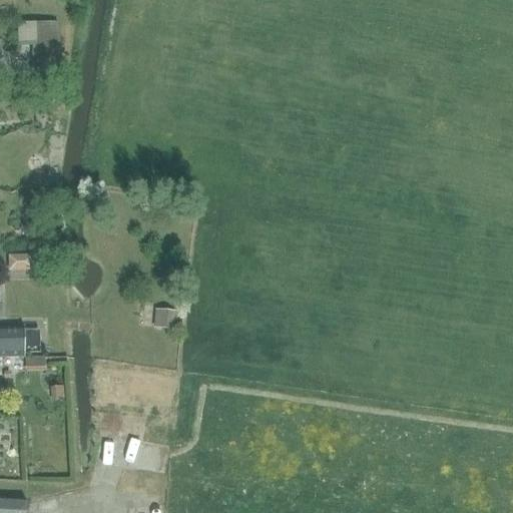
[(60,72),(58,23),(17,25),(18,52),(31,52),(31,73),(60,72)]
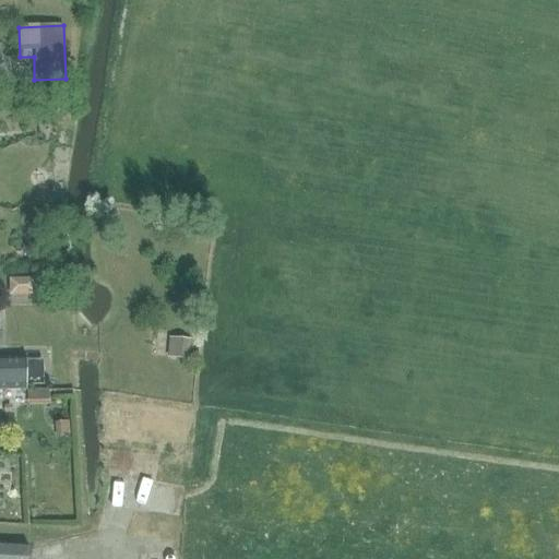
[(0,357),(0,389),(26,389),(25,358),(0,357)]
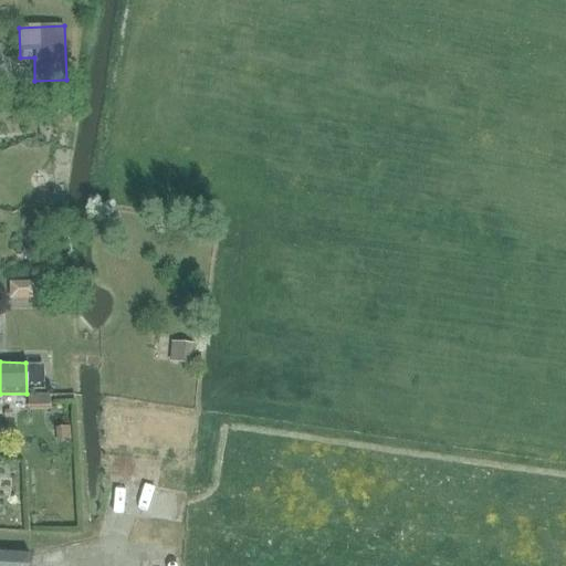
[(49,395),(27,396),(27,404),(27,406),(50,405),(49,395)]
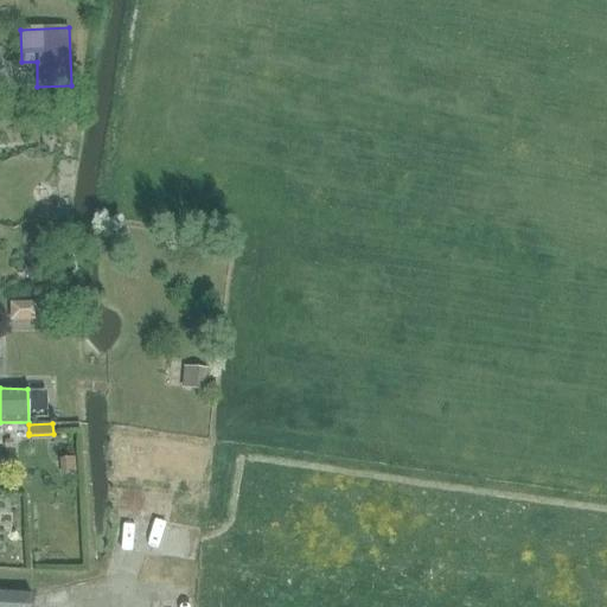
[(76,475),(75,458),(58,460),(61,477),(76,475)]
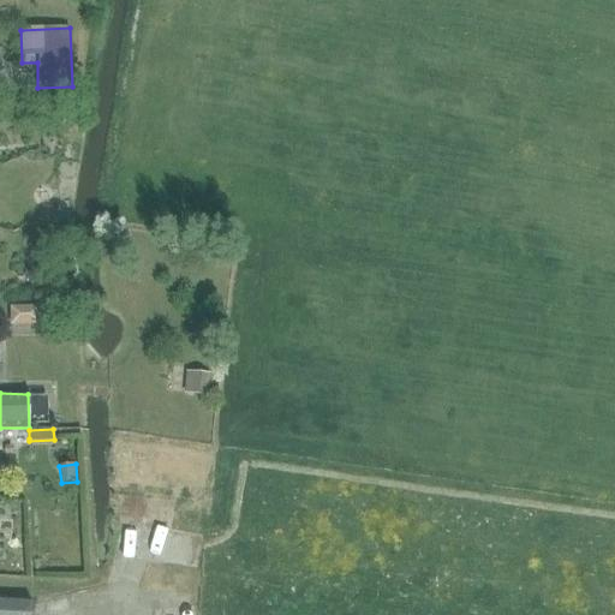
[(0,614),(29,614),(30,602),(0,598),(0,614)]
